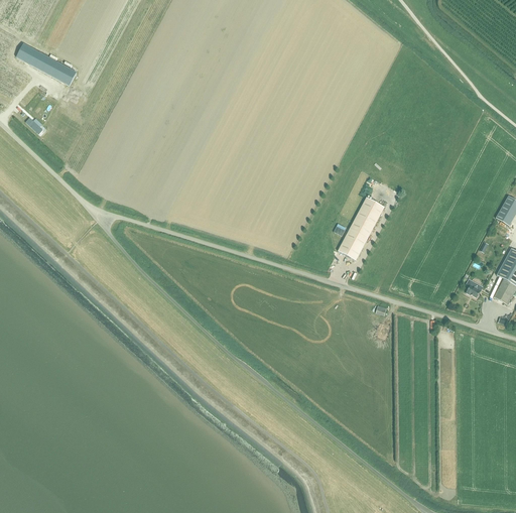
[(23,42),(16,55),(70,85),(77,72),(23,42)]
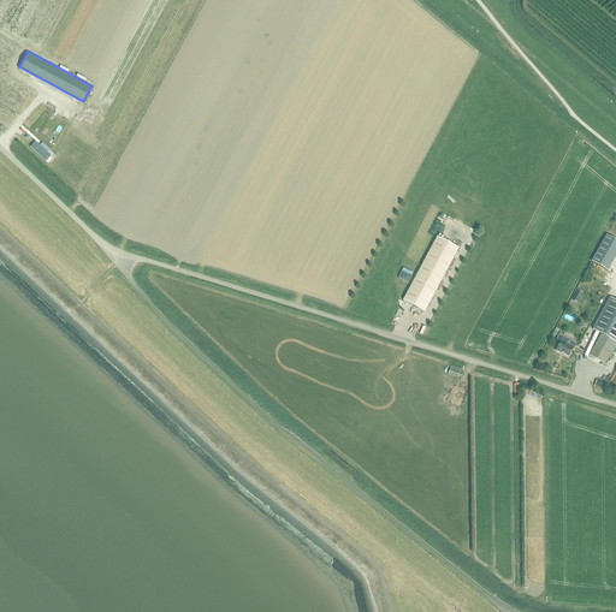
[(403,298),(425,309),(458,245),(437,235),(403,298)]
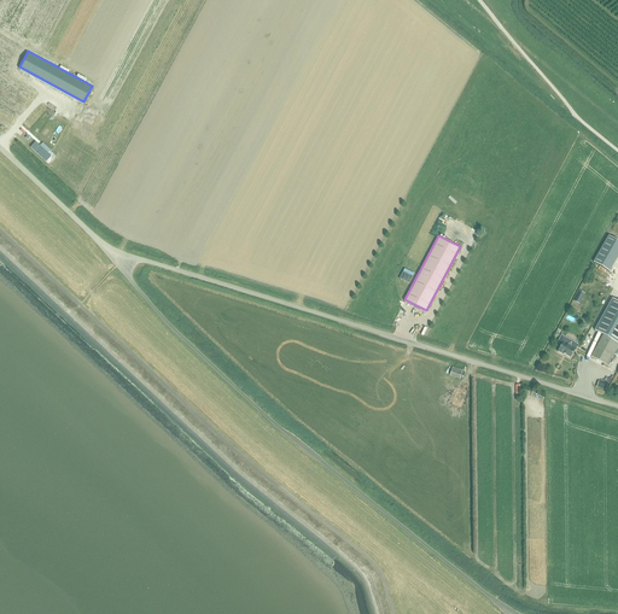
[(414,272),(404,267),(400,276),(409,281),(414,272)]
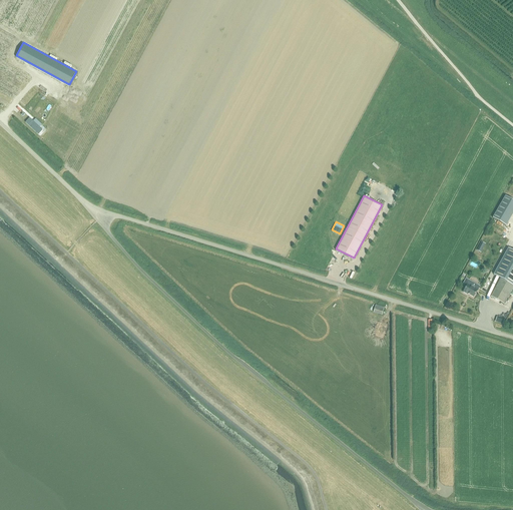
[(512,247),(508,245),(494,273),(501,277),(491,295),(504,302),(510,292),(512,293),(512,292),(512,247)]
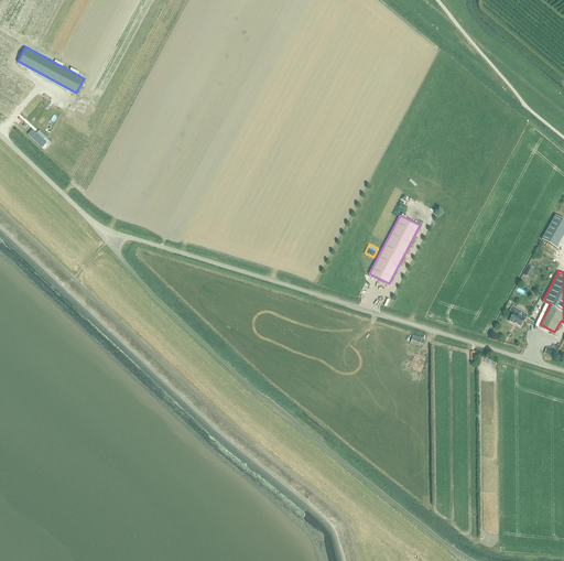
[(520,324),(525,315),(528,312),(512,303),(508,310),(512,313),(509,319),(513,321),(514,321),(520,324)]
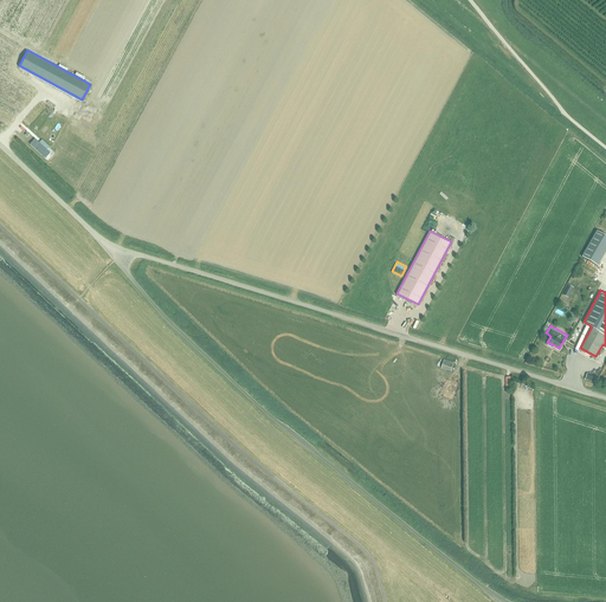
[(444,357),(442,366),(451,369),(453,360),(444,357)]
